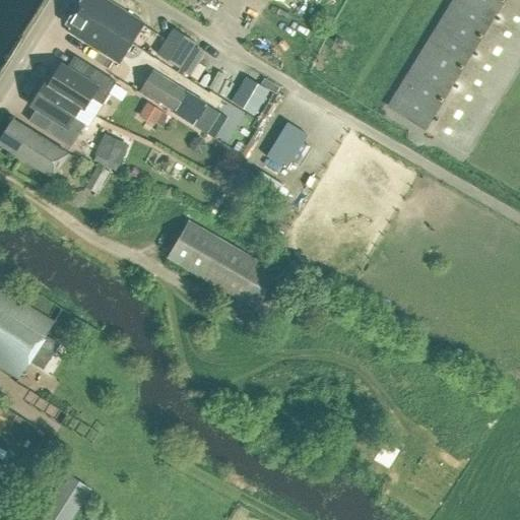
[(81,0),(76,8),(134,45),(147,24),(109,0),(81,0)]
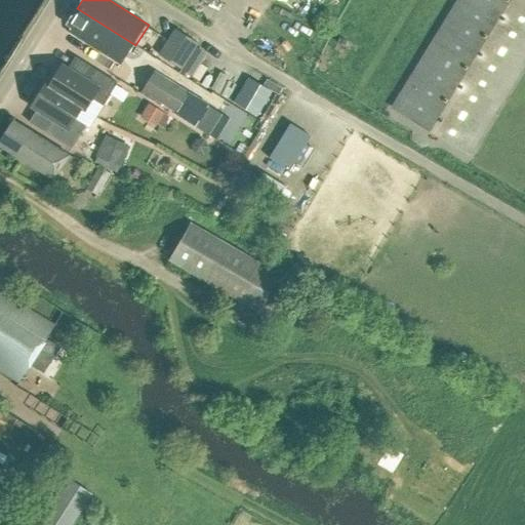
[(524,0),(455,0),(391,107),(471,156),(524,66),(524,0)]
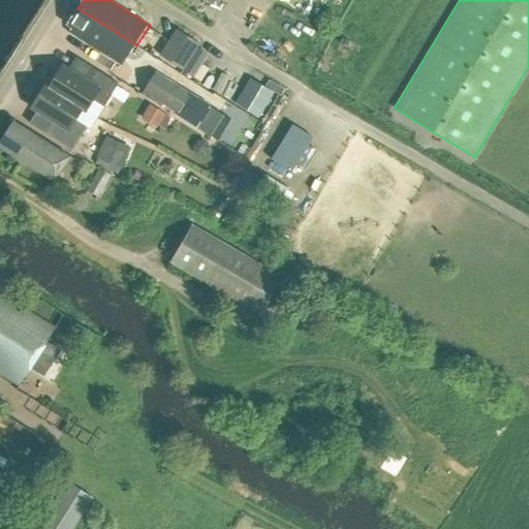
[(123,66),(136,45),(78,8),(67,25),(72,27),(69,32),(123,66)]
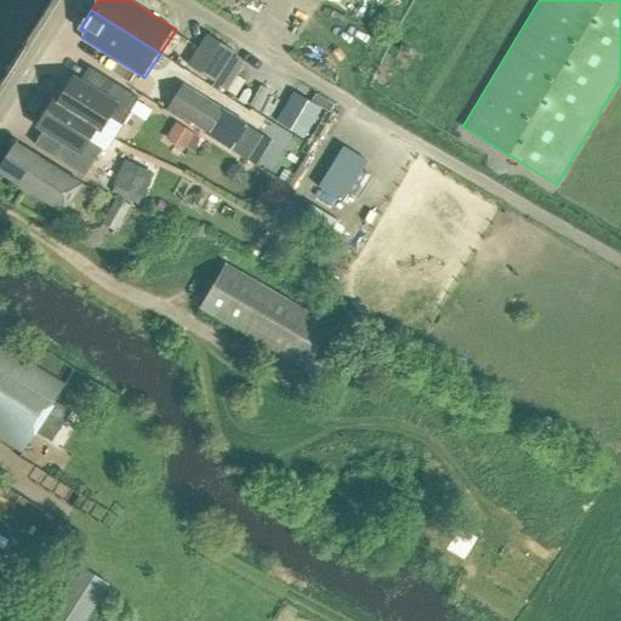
[(233,56),(235,51),(206,34),(188,64),(217,81),(233,56)]
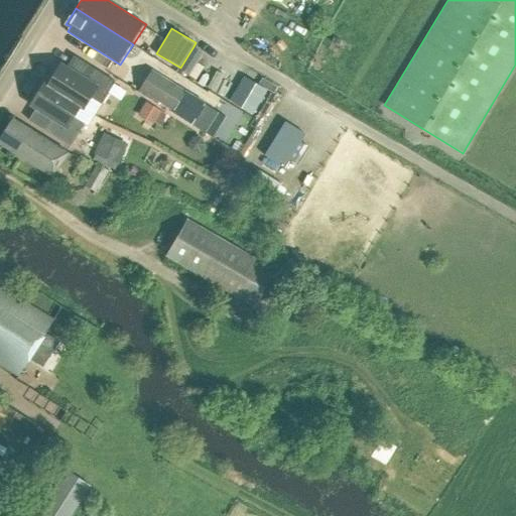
[(180,68),(190,75),(199,61),(204,52),(194,46),(180,68)]
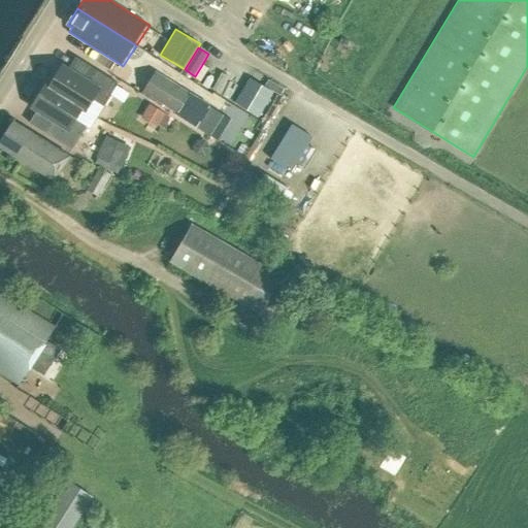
[(48,88),(83,108),(86,111),(93,100),(104,106),(119,84),(92,67),(84,80),(62,67),(48,88)]
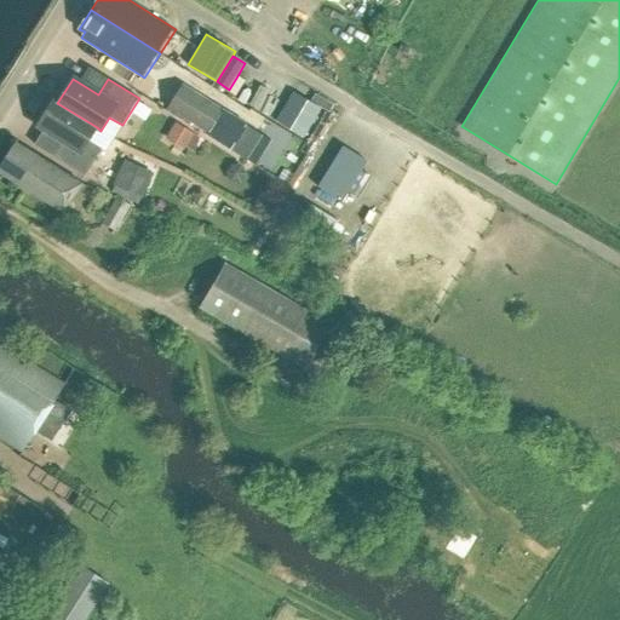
[(222,109),(182,84),(167,107),(207,132),(222,109)]
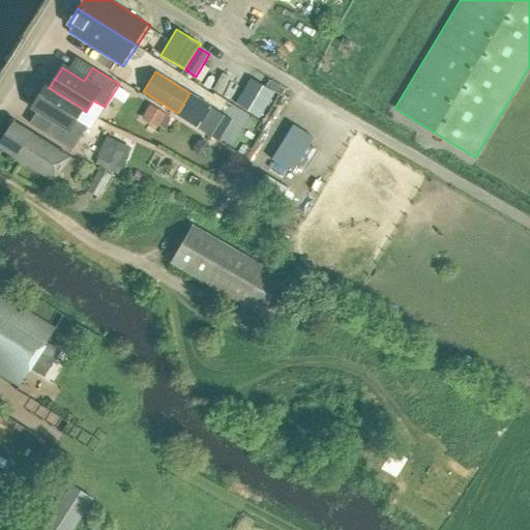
[(251,78),(241,92),(249,97),(243,108),(259,117),(273,93),(264,87),(251,78)]
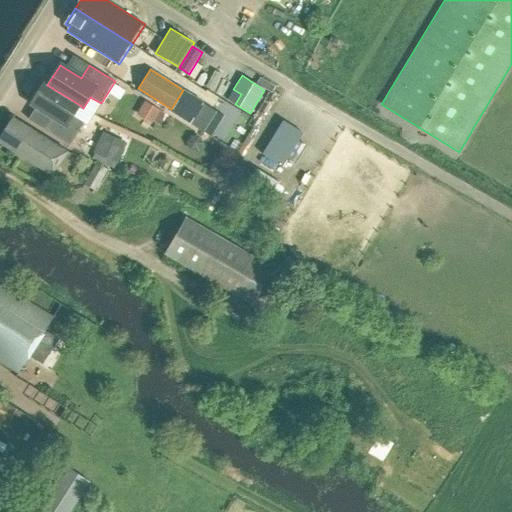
[(80,105),(47,85),(44,83),(31,104),(52,117),(45,130),(70,145),(84,123),(73,116),(80,105)]
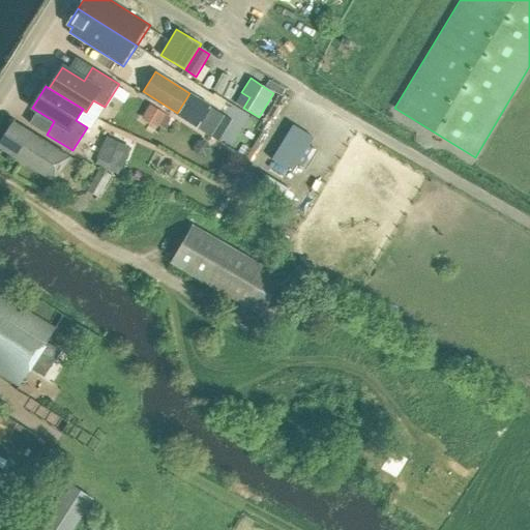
[(177,113),(199,126),(211,108),(189,93),(177,113)]
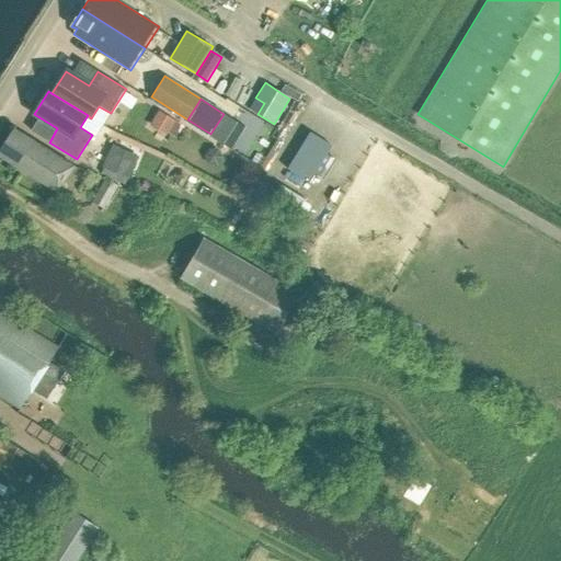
[(168,135),(176,121),(159,110),(150,124),(168,135)]
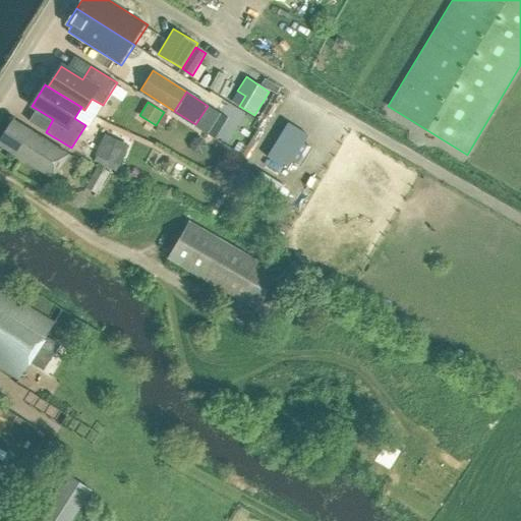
[(0,146),(53,179),(68,155),(13,120),(0,140),(0,146)]
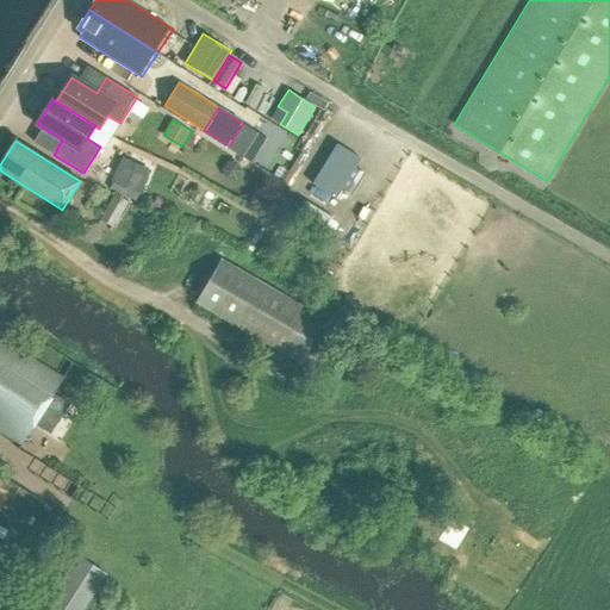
[(335,144),(312,182),(315,185),(313,186),(317,188),(318,186),(336,197),(359,159),(335,144)]
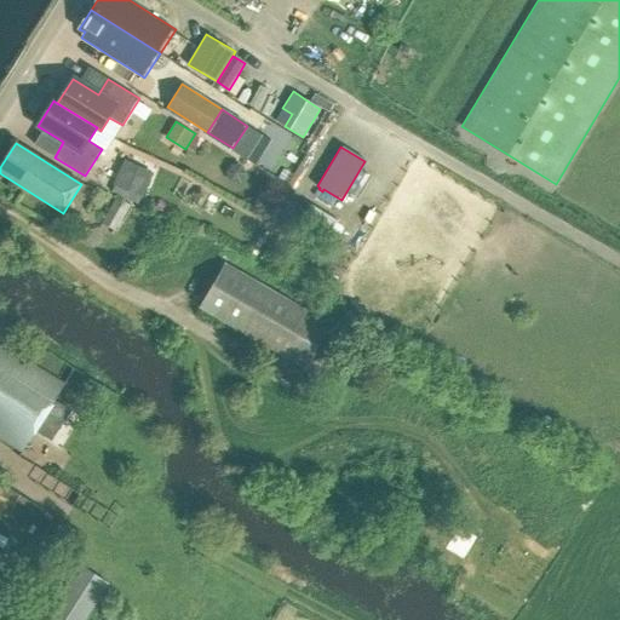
[(141,196),(150,181),(121,167),(113,184),(115,185),(141,196)]
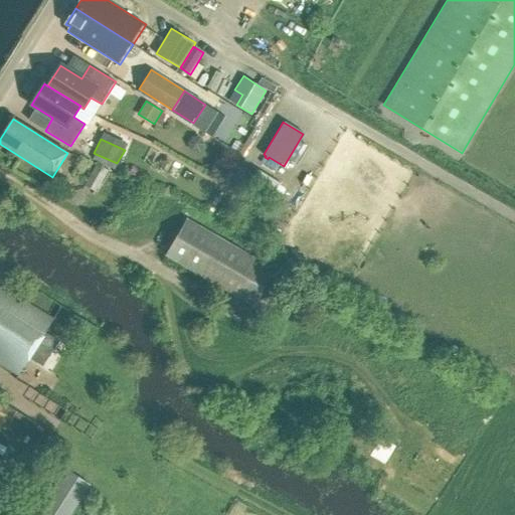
[(96,154),(94,159),(114,169),(117,163),(96,154)]
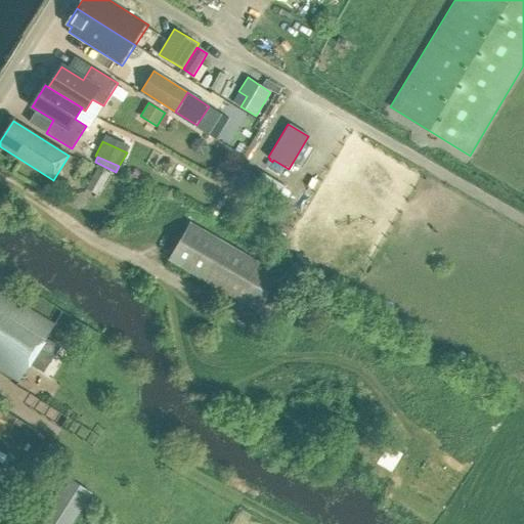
[(99,194),(111,173),(98,166),(87,187),(99,194)]
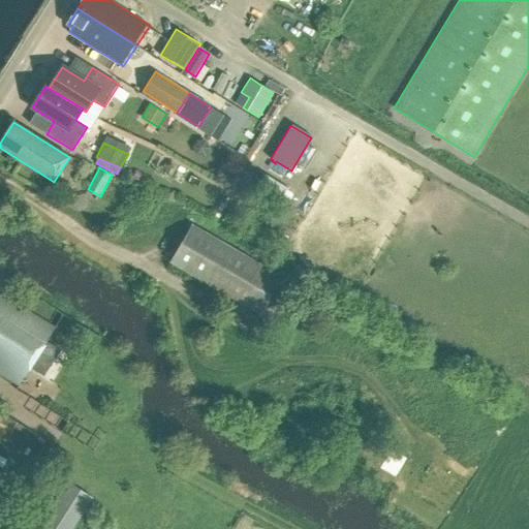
[(256,331),(266,314),(262,313),(283,276),(192,224),(169,262),(241,303),(232,317),(256,331)]
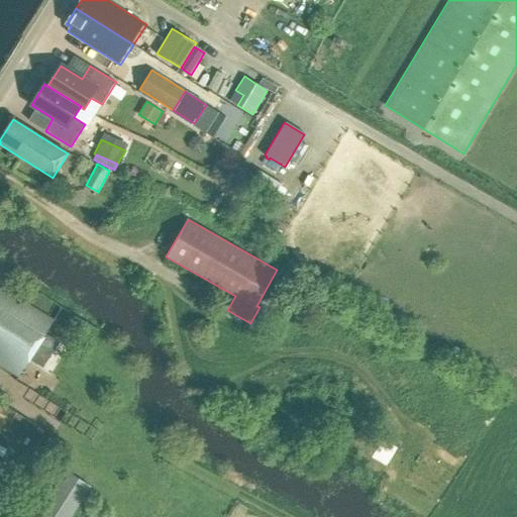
[(0,365),(19,377),(54,319),(0,286),(0,365)]
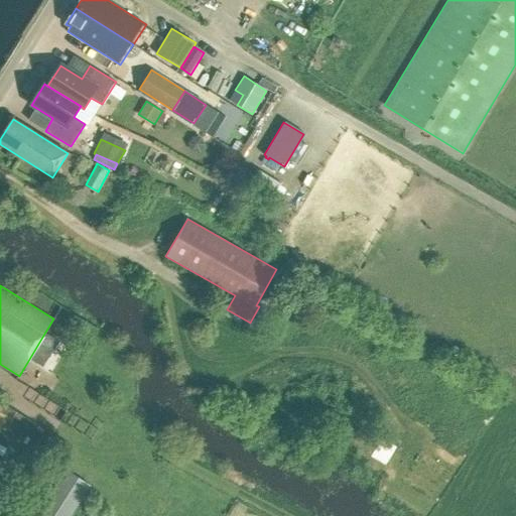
[(70,515),(89,484),(67,471),(39,515),(70,515)]
